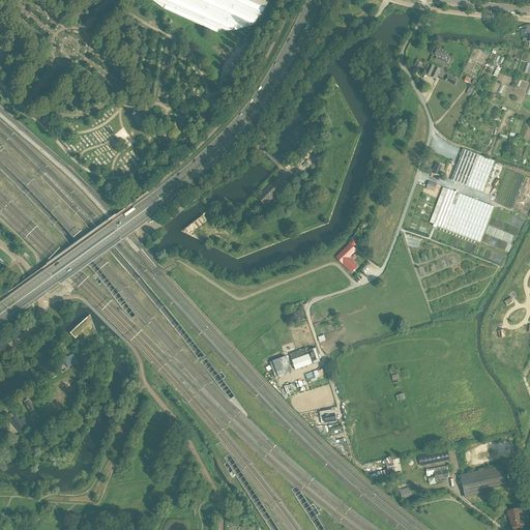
[(158,0),(173,9),(219,30),(233,31),(254,25),(260,12),(263,13),(268,1),(267,0),(158,0)]
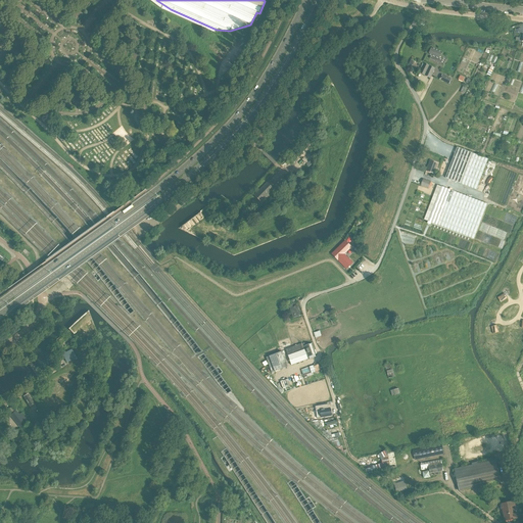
[(432,47),(429,54),(430,55),(429,58),(440,63),(444,55),(442,54),(442,53),(432,47)]
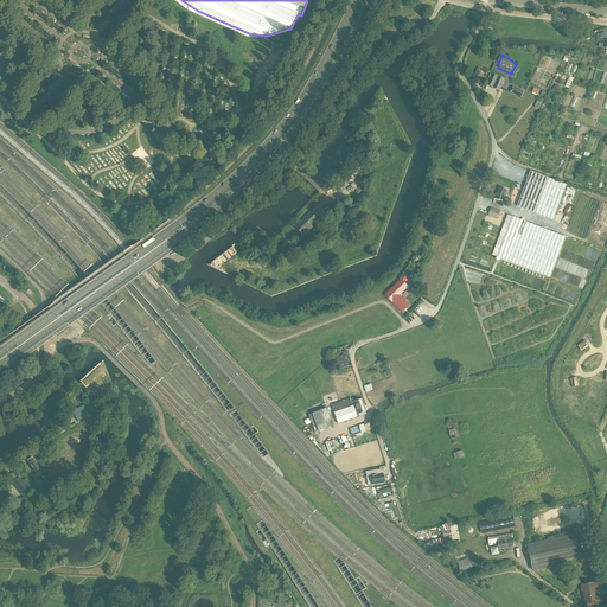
[(487,84),(499,90),(505,80),(492,74),(487,84)]
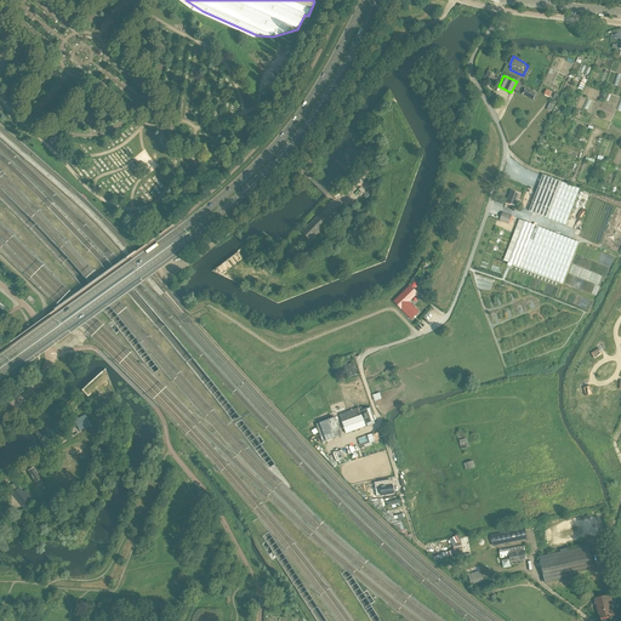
[(371,114),(372,115),(379,119),(380,119),(381,115),(388,106),(393,100),(394,98),(389,89),(370,114),(371,114)]
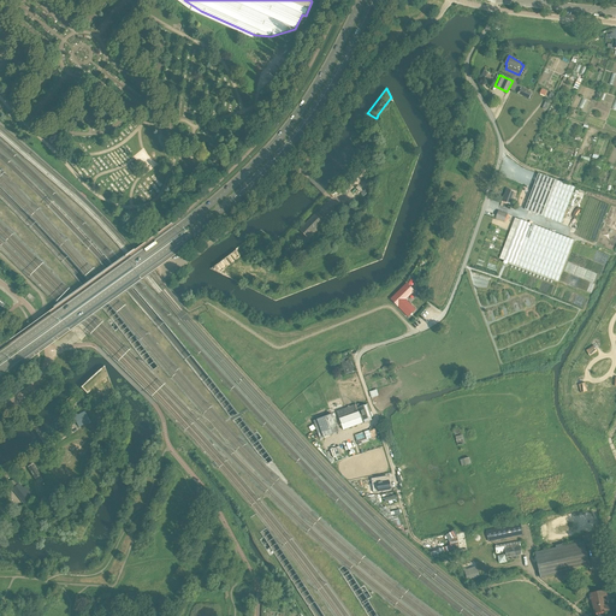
[(521,88),(519,94),(529,99),(532,93),(521,88)]
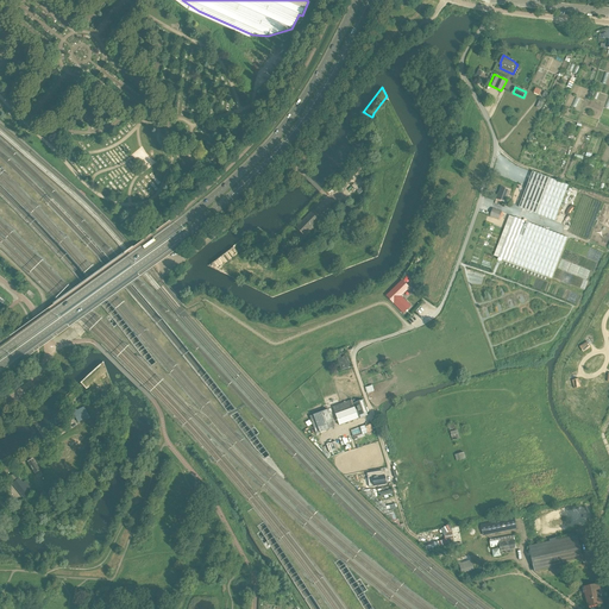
[(533,171),(519,207),(554,221),(569,186),(533,171)]
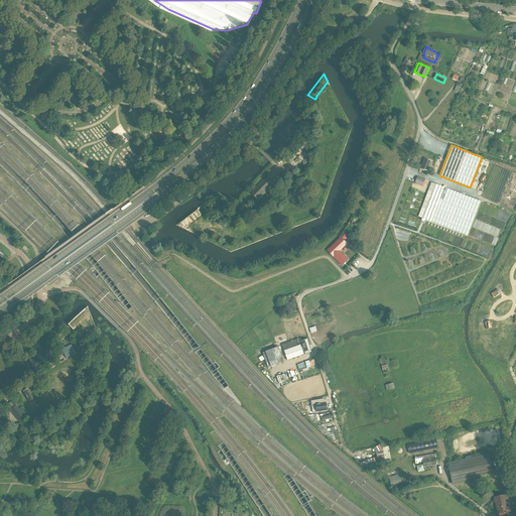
[(420,168),(428,171),(431,161),(425,159),(422,165),(421,165),(420,168)]
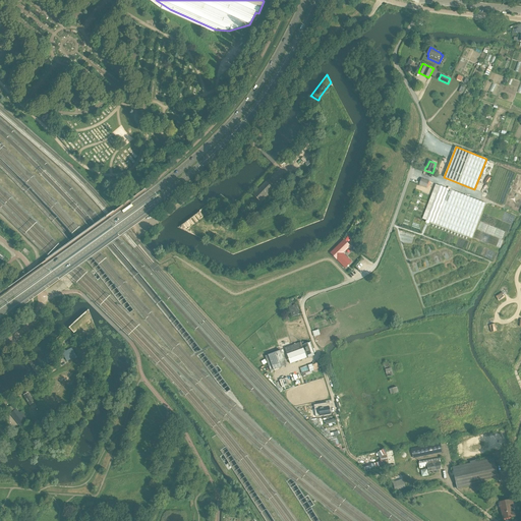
[(421,178),(419,184),(427,187),(429,181),(421,178)]
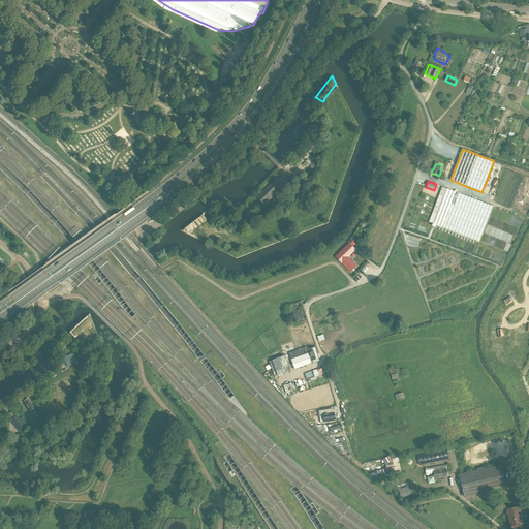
[(257,197),(263,204),(277,189),(272,183),(257,197)]
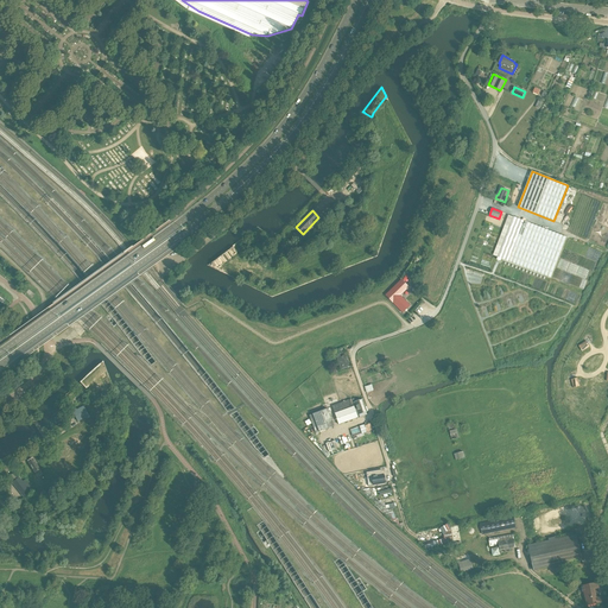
[(513,216),(498,257),(500,258),(551,277),(567,236),(513,216)]
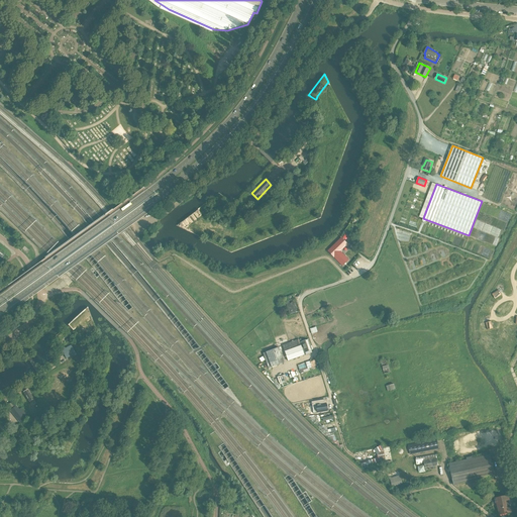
[(309,191),(303,195),(307,200),(313,195),(309,191)]
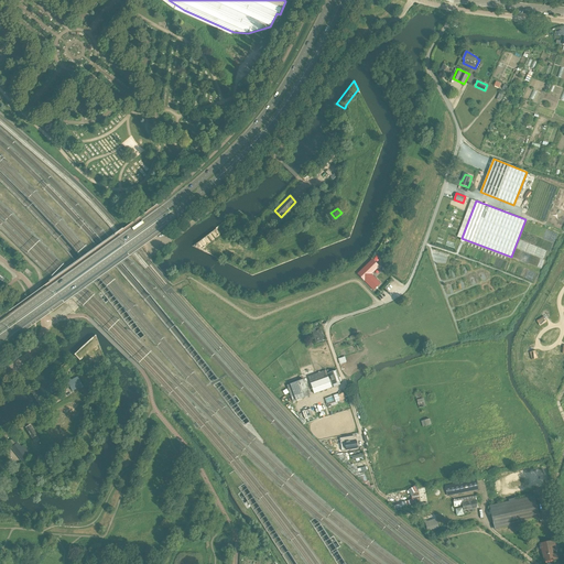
[(203,250),(209,243),(219,236),(219,235),(220,235),(216,230),(217,229),(216,228),(192,246),(202,250),(203,250)]
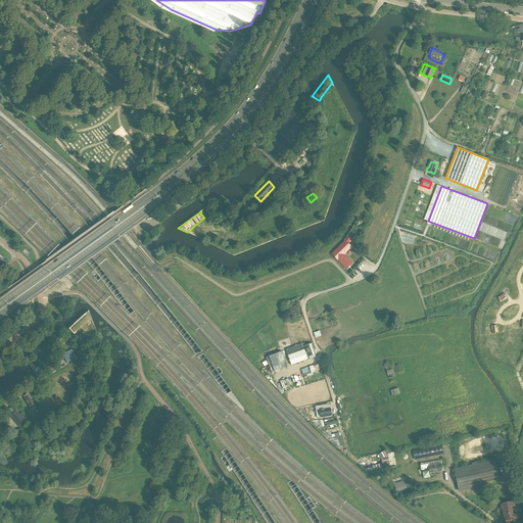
[(345,240),(331,254),(346,269),(352,263),(344,254),(351,247),(345,240)]
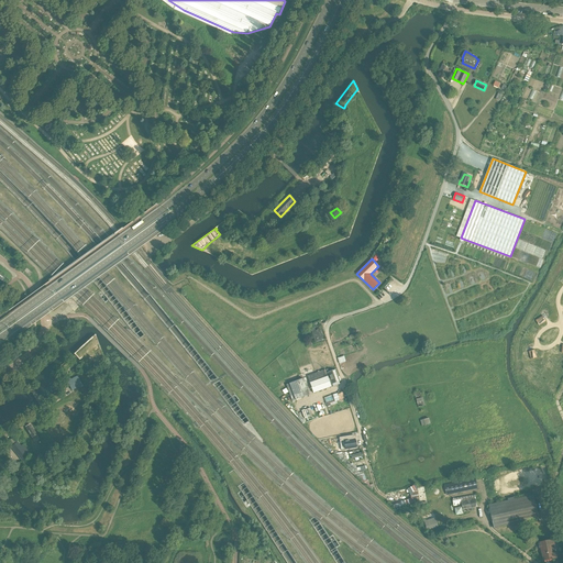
[(46,299),(48,301),(50,304),(51,304),(59,297),(50,284),(43,288),(46,299)]
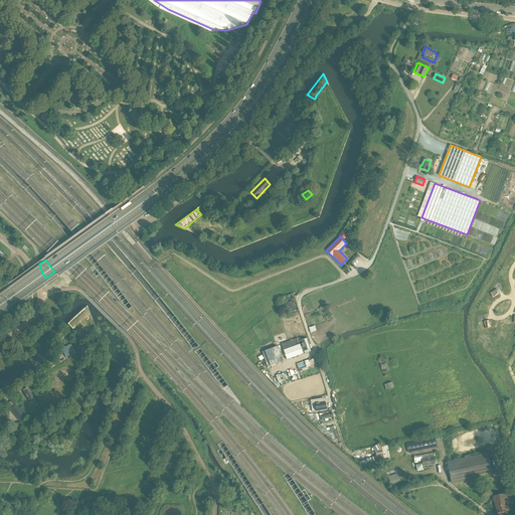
[(499,294),(496,289),(490,293),(493,298),(499,294)]
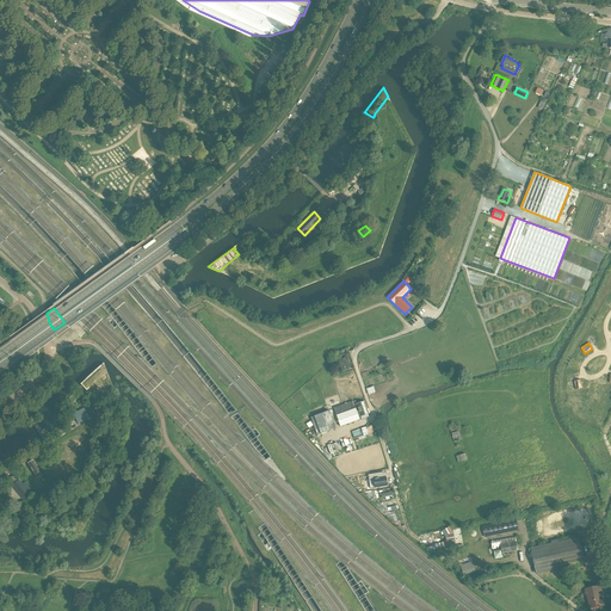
[(338,360),(340,365),(343,371),(351,369),(347,358),(345,358),(343,359),(340,359),(338,360)]
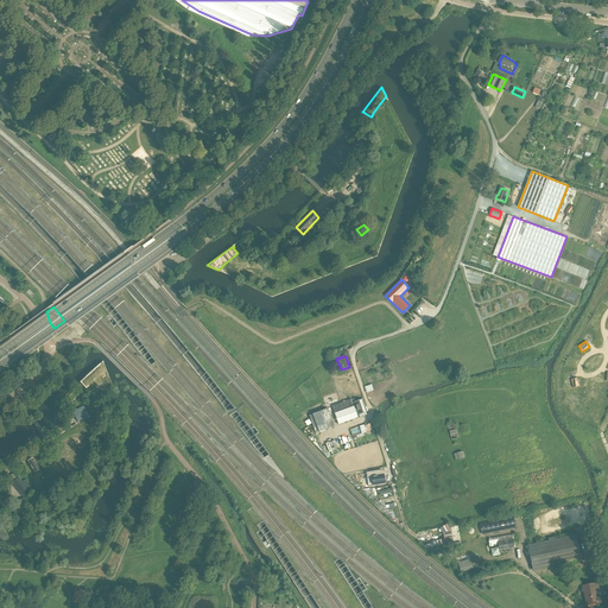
[(81,382),(81,384),(82,385),(84,387),(78,393),(81,396),(87,390),(87,388),(90,385),(89,385),(105,372),(106,372),(106,371),(103,361),(80,382),(81,382)]
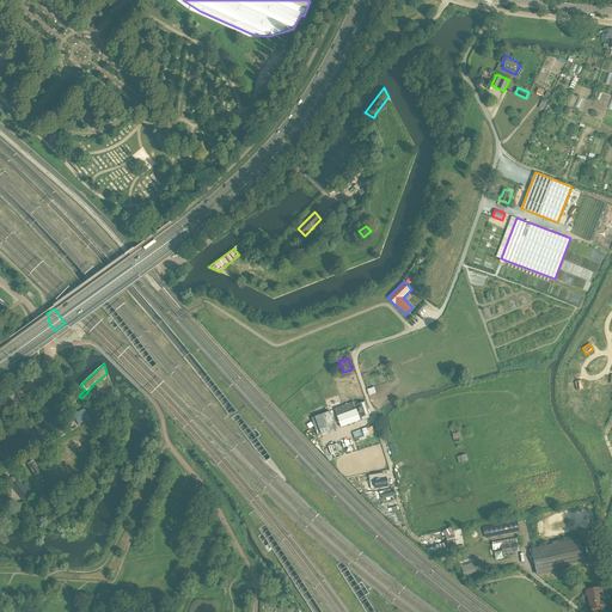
[(68,423),(60,404),(81,385),(80,385),(59,404),(67,422),(44,435),(41,438),(0,463),(0,464),(40,440),(47,435),(68,423)]
